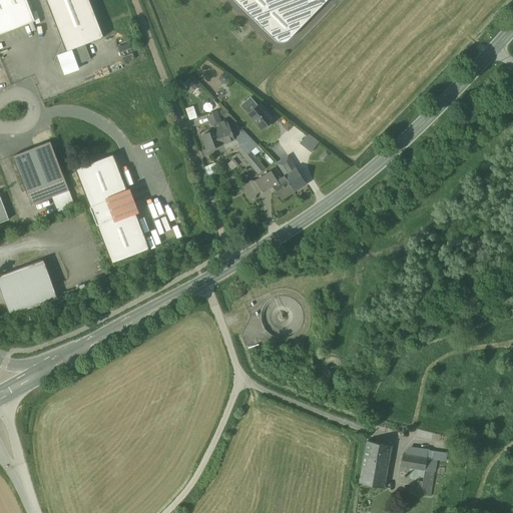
[(0,0),(0,34),(35,21),(26,0),(0,0)]
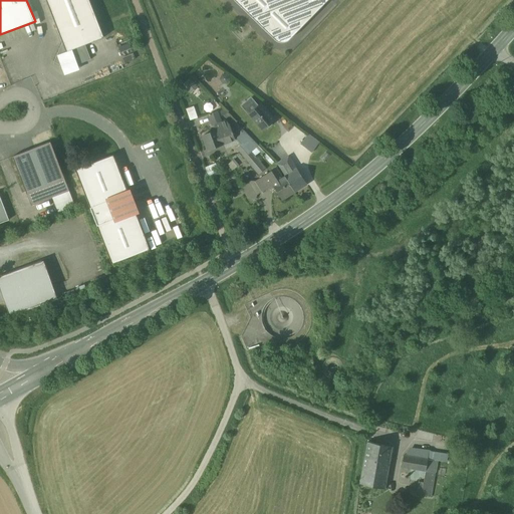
[(103,37),(89,0),(46,0),(62,42),(66,52),(85,44),(103,37)]
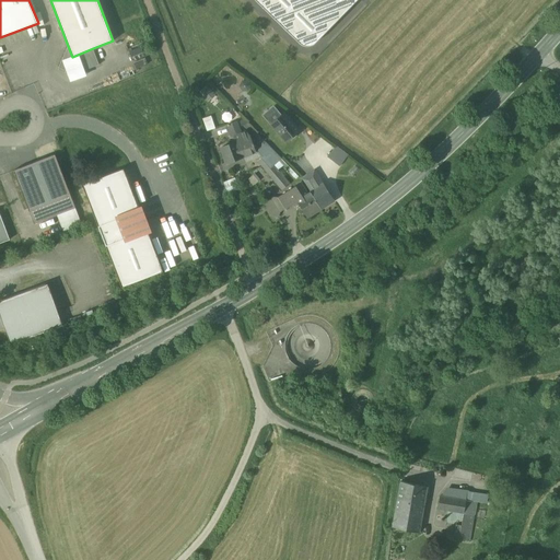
[(255,0),(300,44),(303,46),(307,46),(312,45),(315,44),(357,0),(255,0)]
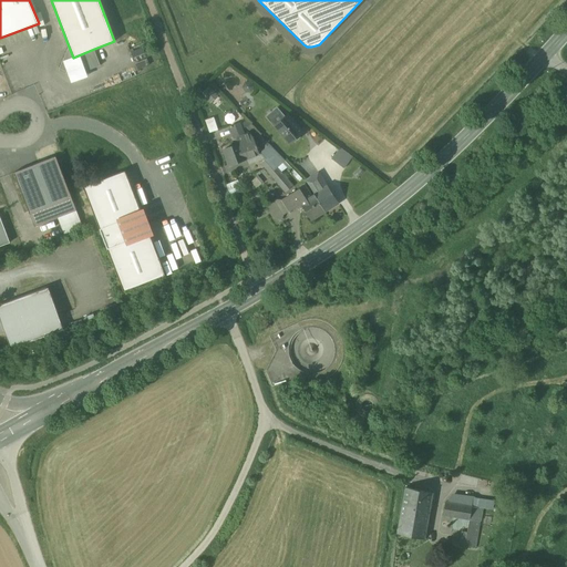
[(94,49),(73,58),(69,47),(59,69),(81,78),(84,72),(101,65),(94,49)]
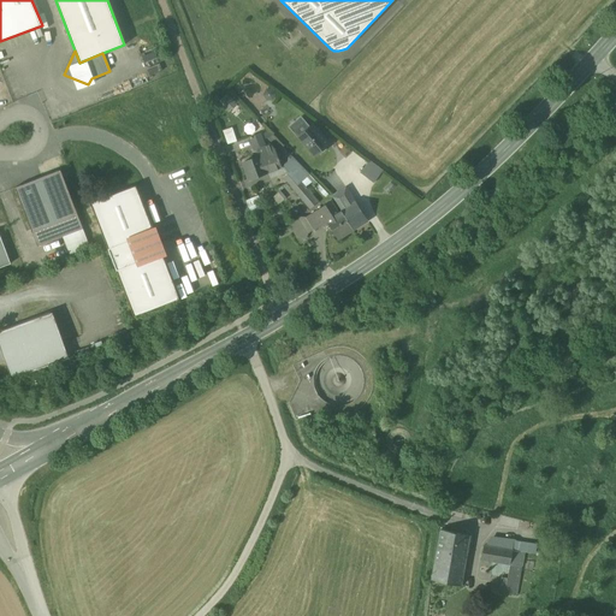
[(229,111),(237,102),(226,93),(218,101),(229,111)]
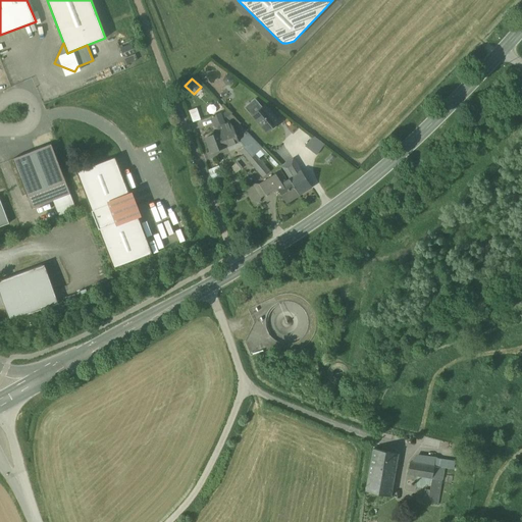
[(262,108),(255,99),(246,107),(253,116),(262,108)]
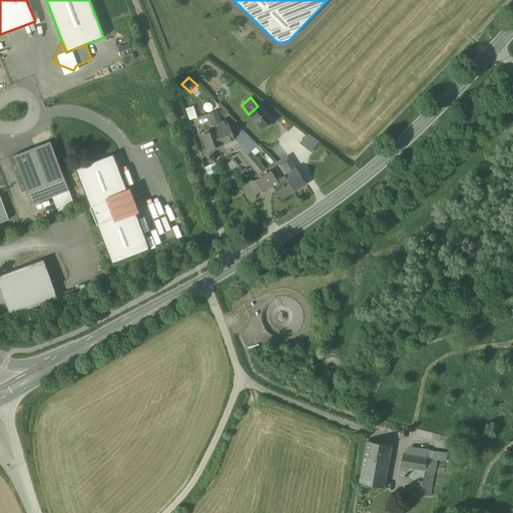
[(274,119),(261,104),(258,106),(248,114),(262,129),(274,119)]
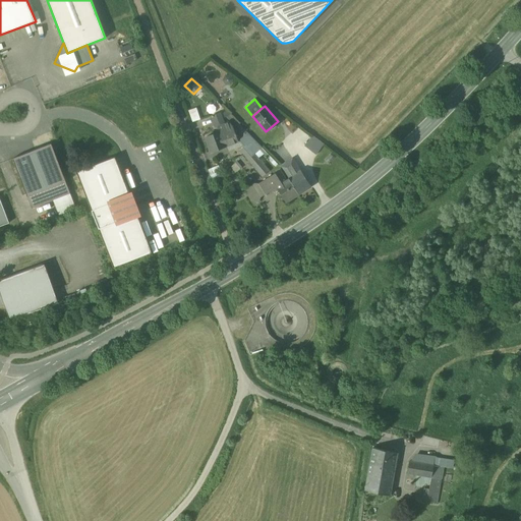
[(191,121),(200,118),(197,107),(188,109),(191,121)]
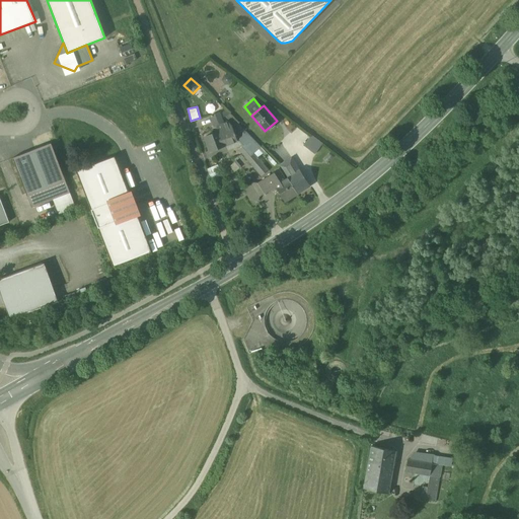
[(220,113),(213,116),(212,115),(211,116),(211,117),(215,127),(217,126),(224,123),(220,113)]
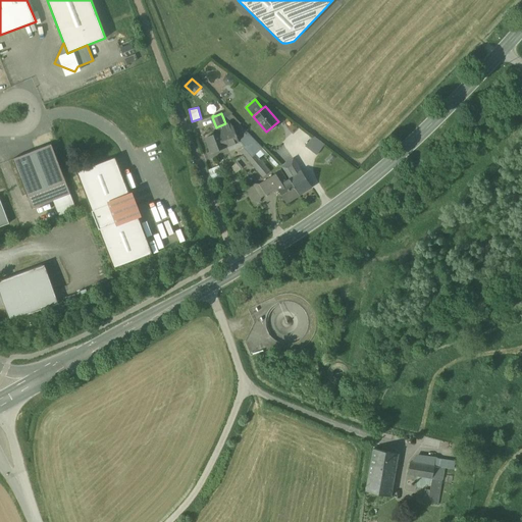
[(249,134),(229,114),(226,117),(245,137),(249,134)]
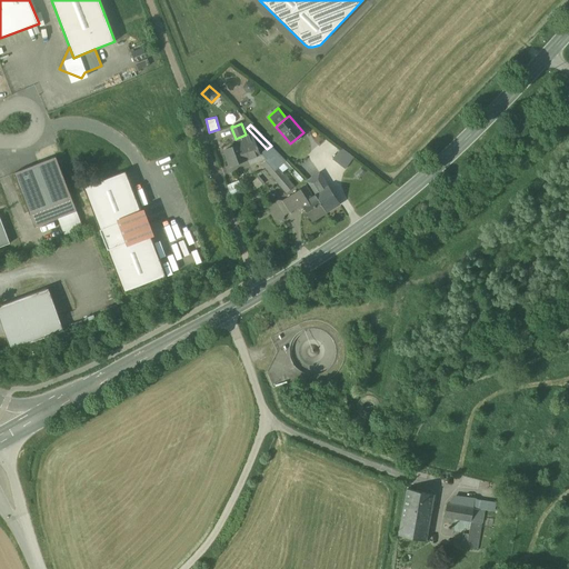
[(246,135),(238,138),(240,145),(241,143),(247,159),(260,155),(258,148),(258,146),(257,146),(253,137),(250,133),(246,135)]
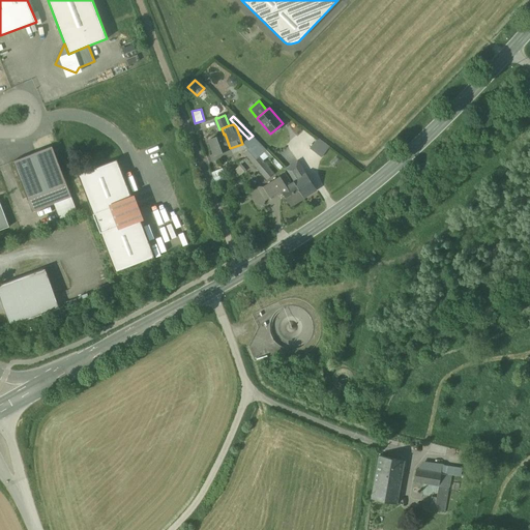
[(224,135),(209,140),(214,154),(230,148),(225,134),(224,135)]
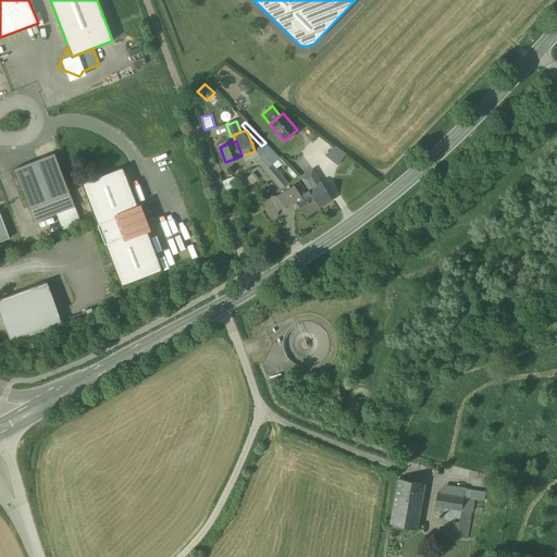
[(261,146),(256,150),(257,150),(261,157),(271,148),(265,143),(261,146)]
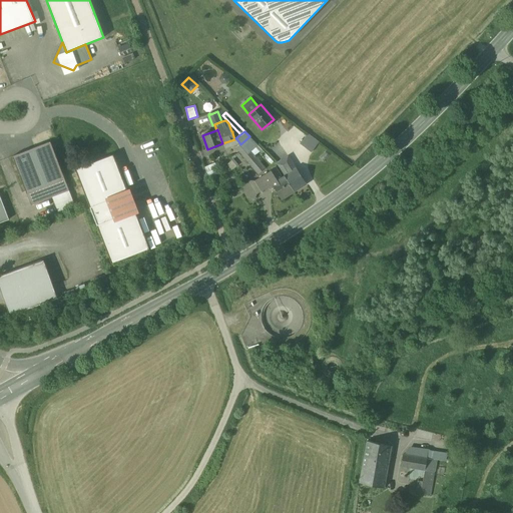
[(320,142),(308,134),(301,143),(312,152),(320,142)]
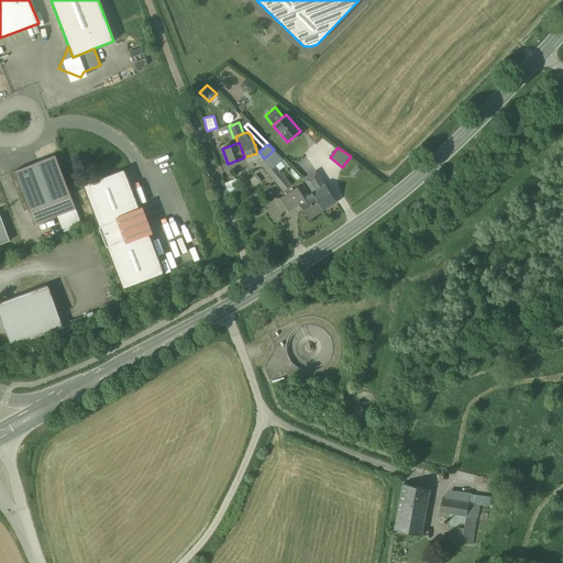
[(279,170),(275,166),(283,159),(274,150),(264,158),(260,162),(278,185),(277,186),(283,190),(284,191),(291,185),(280,172),(279,170)]
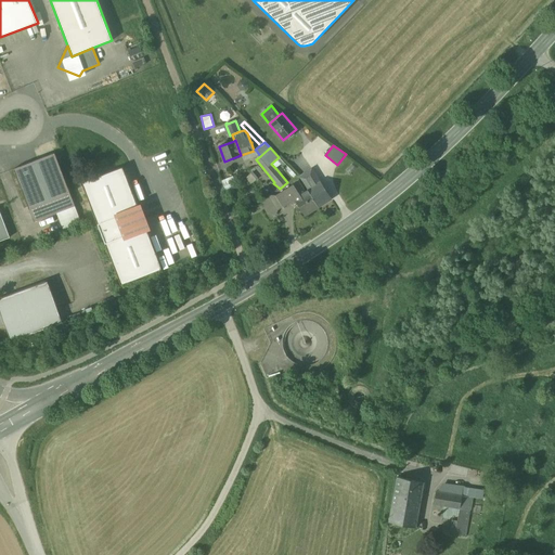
[(331,198),(317,177),(301,152),(291,159),(295,166),(295,167),(310,190),(308,191),(318,206),(331,198)]
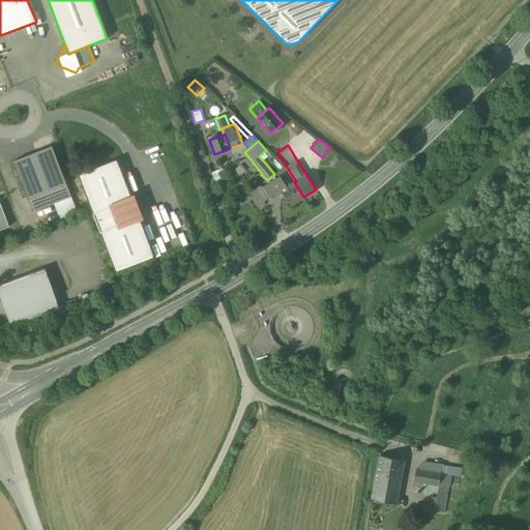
[(52,146),(12,162),(32,212),(54,203),(71,197),(52,146)]
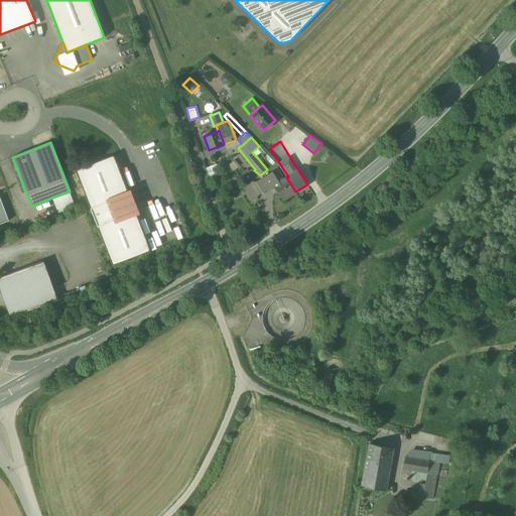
[(114,155),(76,170),(98,227),(112,265),(150,250),(135,212),(123,217),(123,216),(117,219),(110,202),(116,200),(116,199),(128,194),(114,155)]
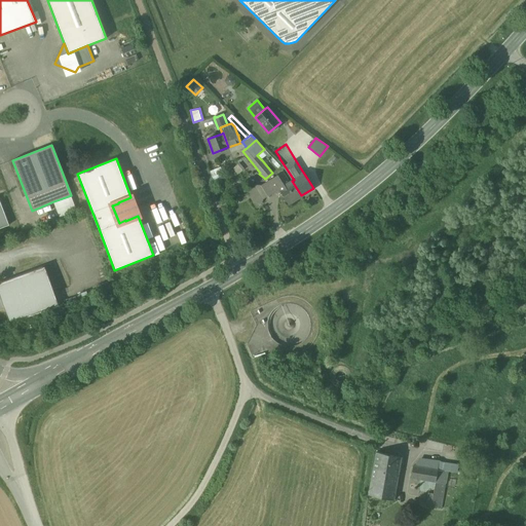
[(237,163),(233,168),(238,173),(242,166),(237,163)]
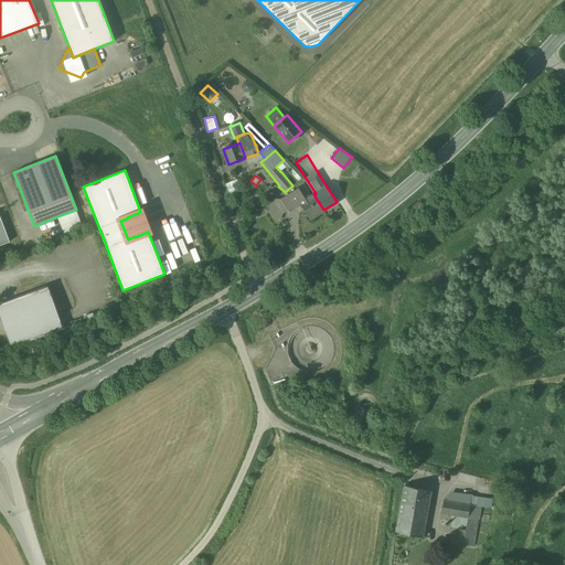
[(236,190),(234,180),(226,182),(230,192),(236,190)]
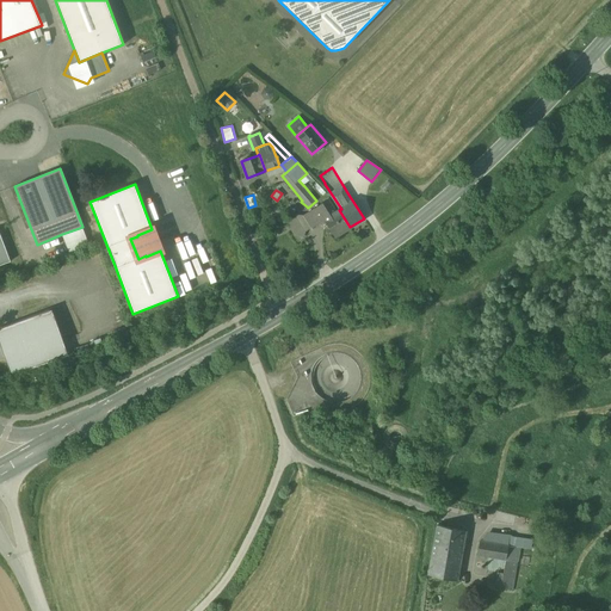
[(350,227),(339,210),(337,211),(329,199),(316,208),(325,220),(335,236),(350,227)]
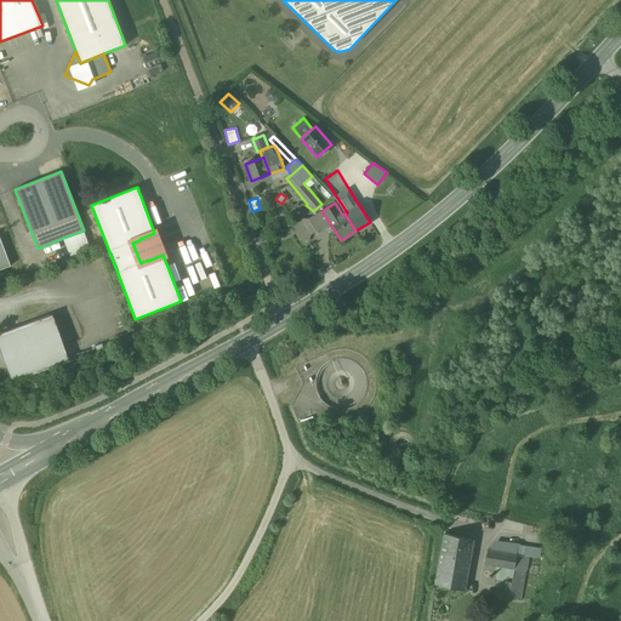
[(322,211),(314,216),(309,218),(318,232),(330,223),(322,211)]
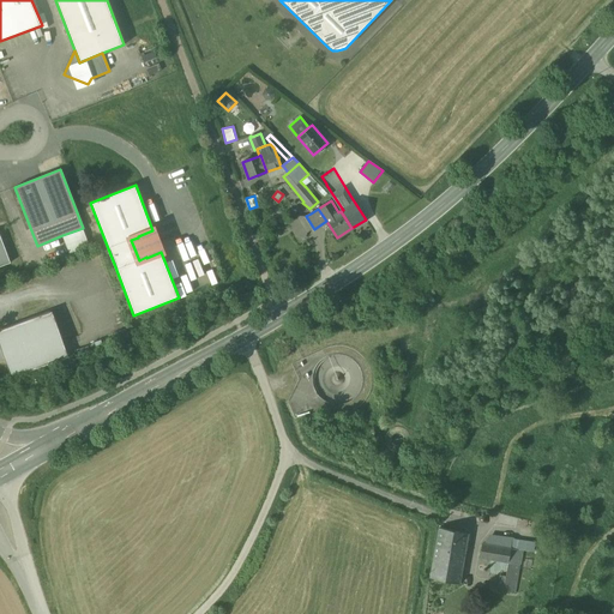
[(83,228),(62,235),(70,254),(90,247),(83,228)]
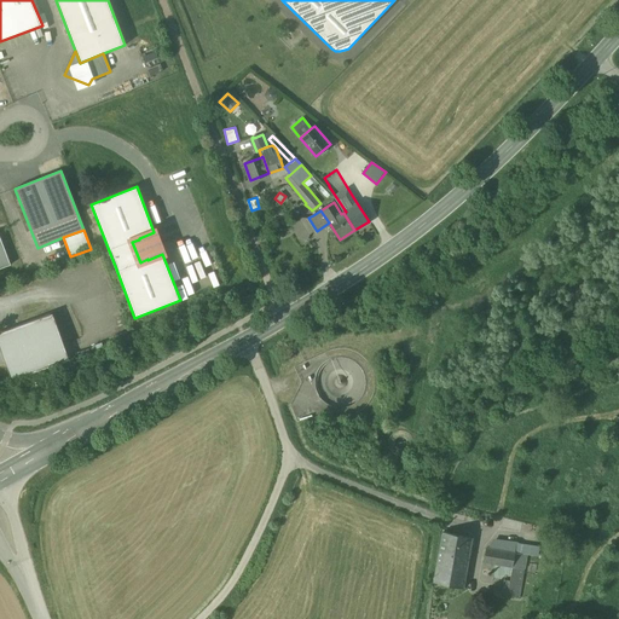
[(148,260),(162,254),(154,232),(139,238),(139,239),(132,242),(140,262),(148,259),(148,260)]
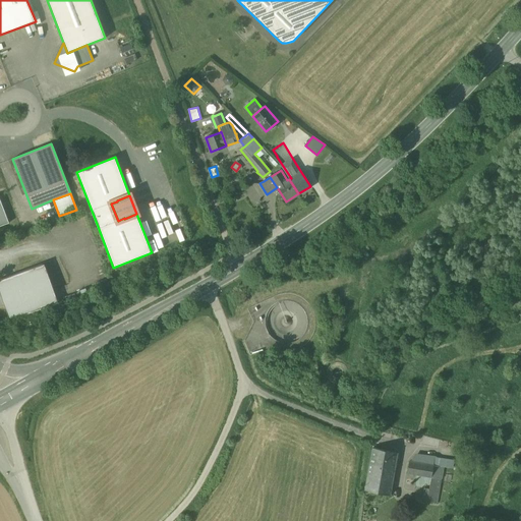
[(0,226),(9,223),(0,198),(0,226)]
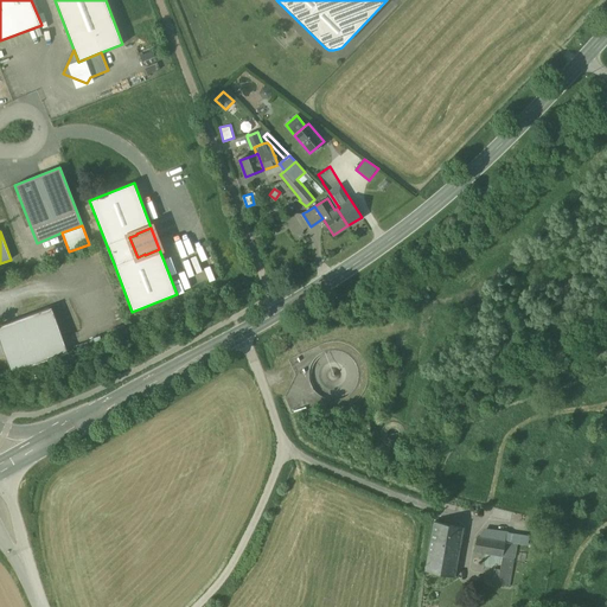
[(49,308),(0,326),(0,357),(5,356),(11,371),(12,374),(14,372),(33,366),(65,355),(68,353),(63,339),(53,311),(52,311),(52,307),(49,308)]
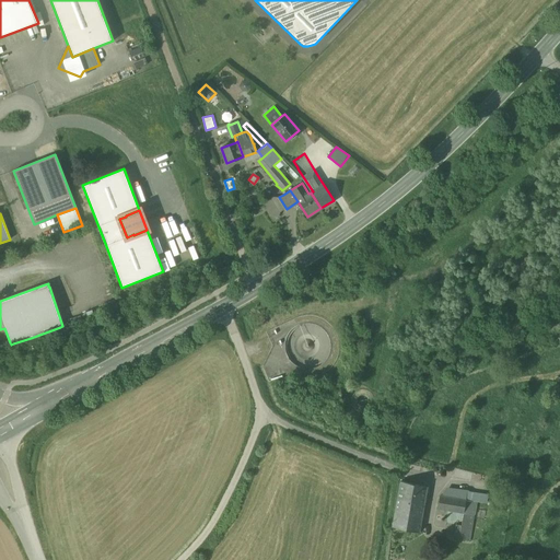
[(429,487),(400,481),(392,527),(395,528),(420,533),(429,487)]
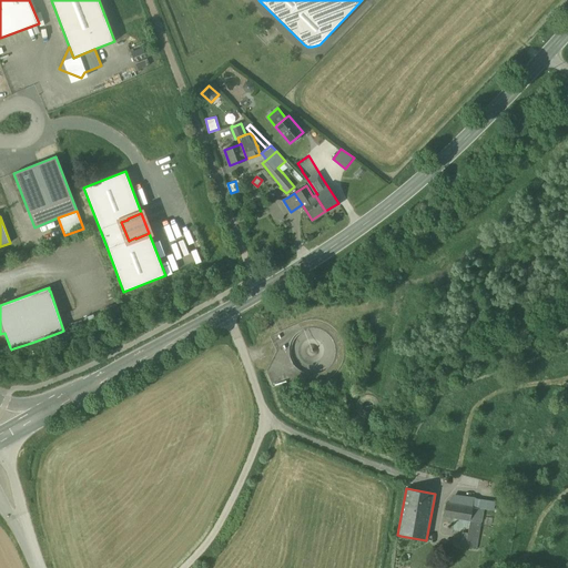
[(473,507),(446,503),(444,518),(469,523),(472,509),(473,507)]
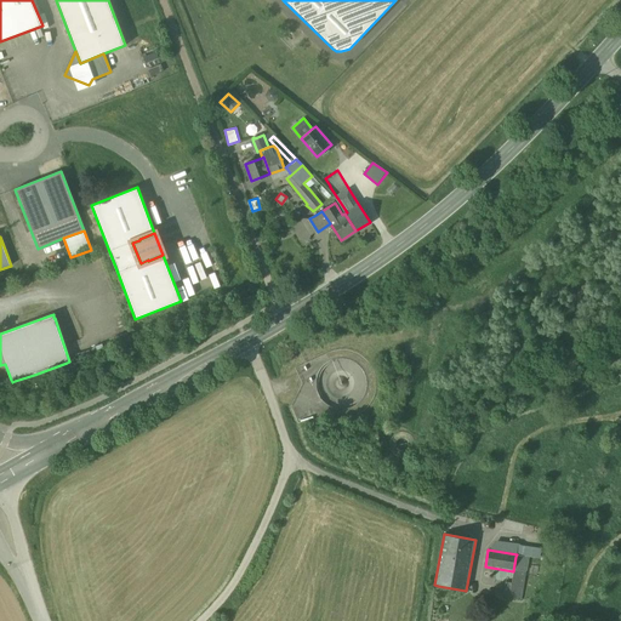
[(528,558),(516,557),(513,571),(512,582),(505,581),(502,597),(522,599),(528,558)]
